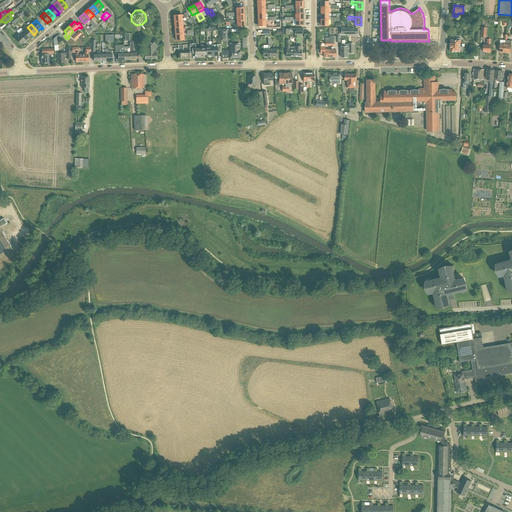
[(33,36),(34,35),(27,27),(23,31),(30,38),(32,36),(33,36)]
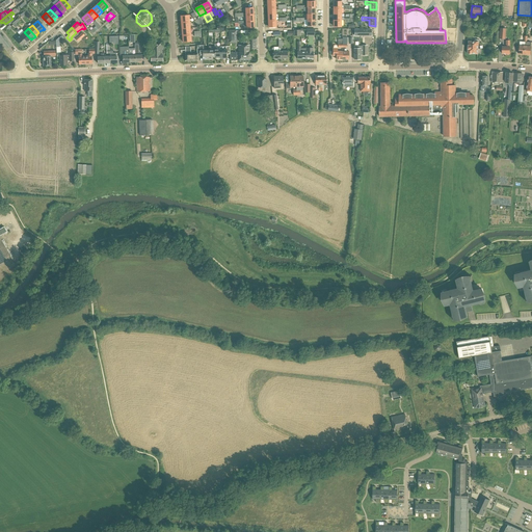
[(237,31),(237,30),(229,30),(228,30),(228,33),(229,33),(229,44),(237,44),(237,43),(238,43),(237,40),(237,33),(237,31)]
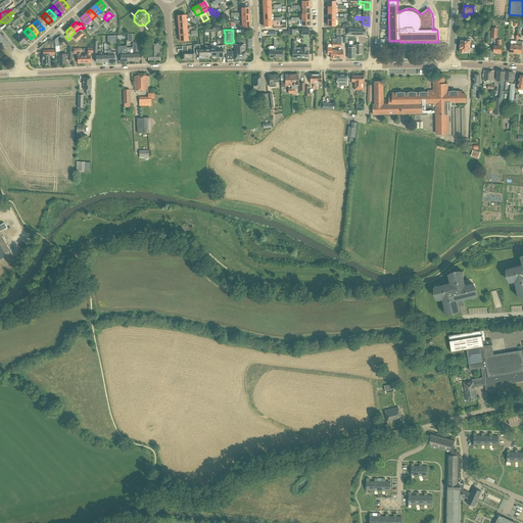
[(28,41),(31,39),(24,32),(19,35),(27,43),(28,42),(28,41)]
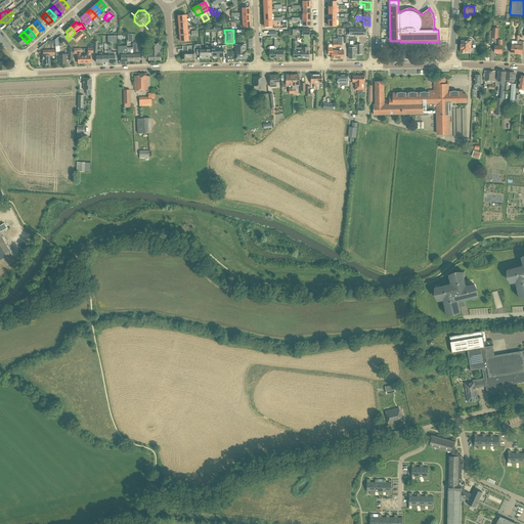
[(26,44),(27,43),(19,35),(15,39),(22,46),(25,44),(26,44)]
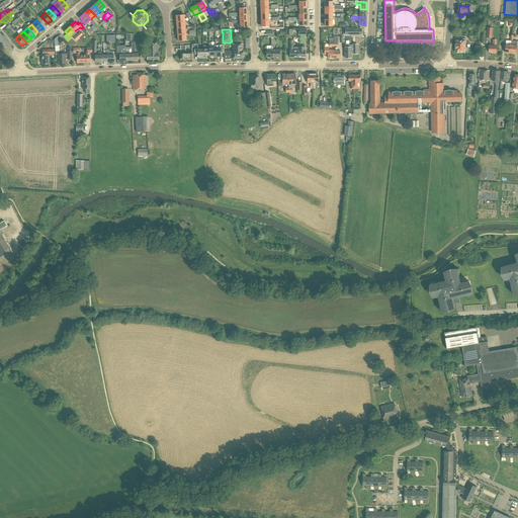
[(458,53),(459,52),(468,53),(468,48),(465,48),(466,40),(465,40),(466,38),(461,38),(461,40),(456,39),(455,52),(456,52),(456,53),(458,53)]
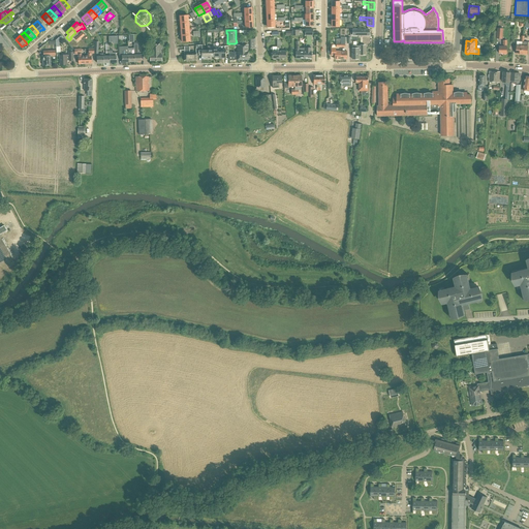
[(161,44),(150,44),(150,61),(162,61),(161,54),(161,50),(162,50),(162,48),(161,48),(161,47),(162,47),(162,44),(161,44)]
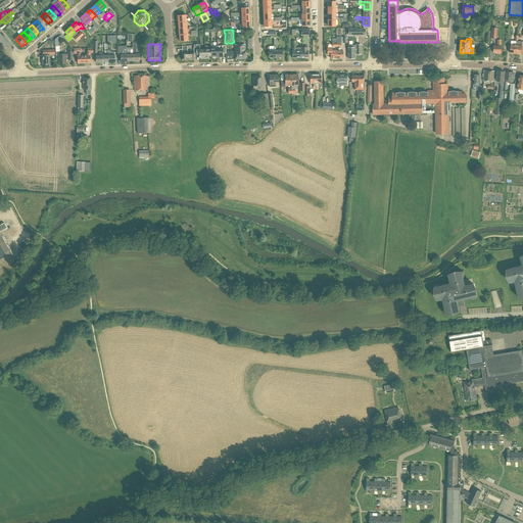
[(205,58),(205,49),(202,49),(202,48),(201,47),(199,47),(199,44),(196,44),(196,47),(196,53),(196,54),(199,54),(199,57),(200,57),(201,58),(205,58)]
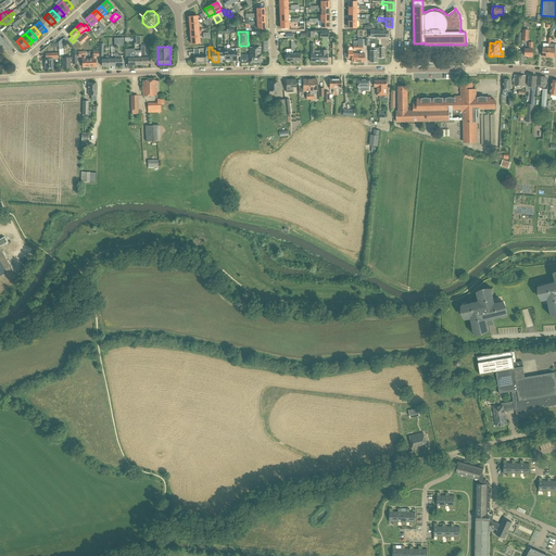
[(261,54),(261,47),(249,48),(249,54),(240,55),(240,63),(250,63),(262,62),(261,54)]
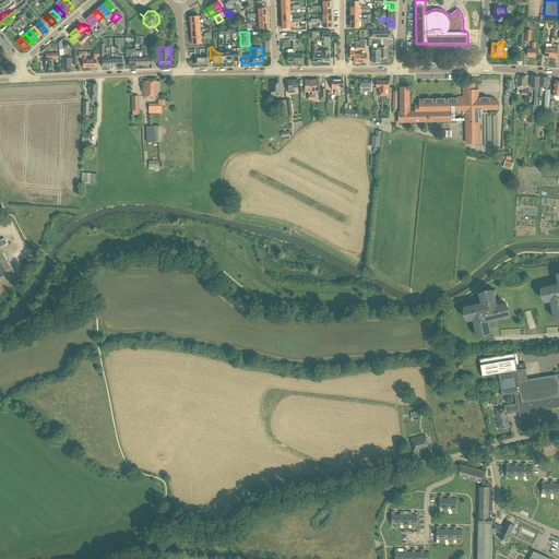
[(375,50),(372,50),(372,62),(379,62),(379,57),(381,57),(381,58),(385,58),(385,48),(380,48),(380,49),(375,49),(375,50)]
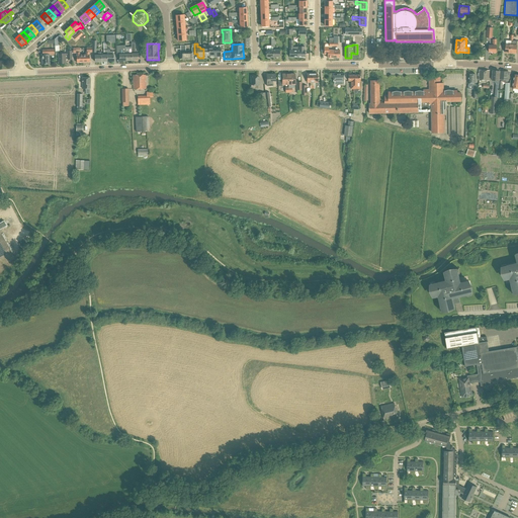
[(194,47),(191,47),(192,52),(185,52),(185,46),(180,46),(180,52),(180,60),(192,59),(192,53),(194,53),(194,47)]
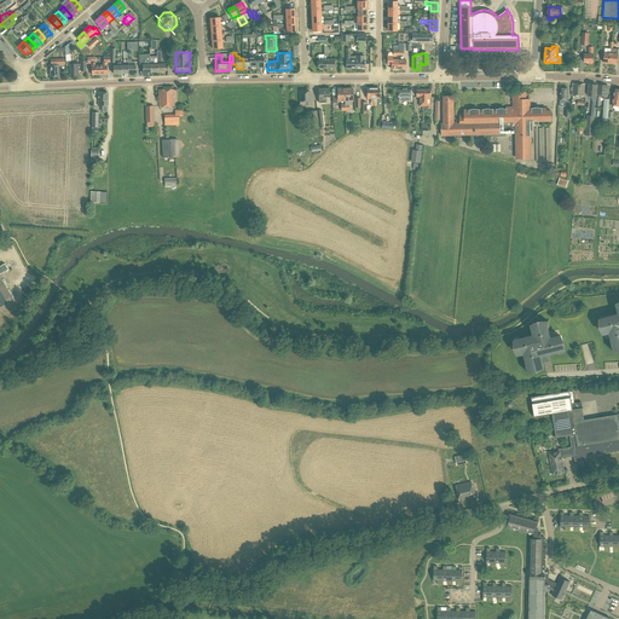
[(399,69),(399,59),(393,59),(393,56),(387,56),(387,65),(392,65),(392,69),(399,69)]
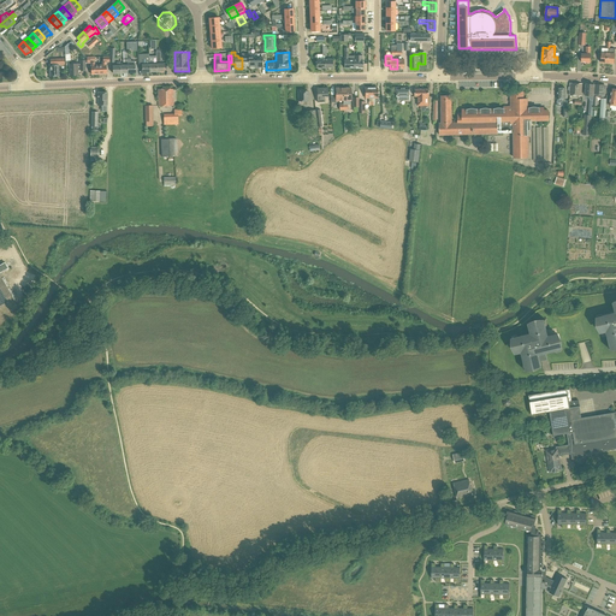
[(51,59),(51,65),(49,65),(51,76),(59,76),(59,65),(65,65),(64,58),(51,59)]
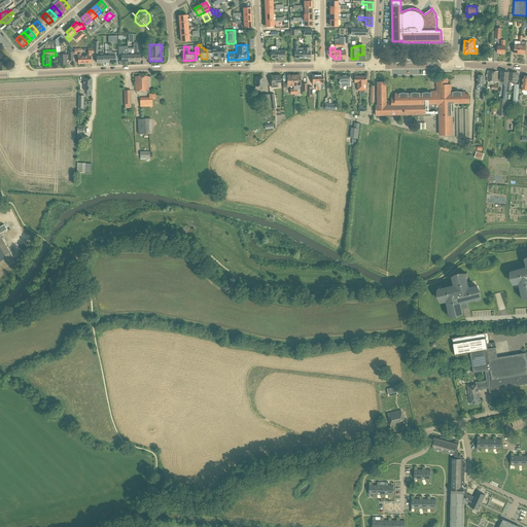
[(73,60),(73,51),(68,51),(68,55),(67,55),(60,55),(60,65),(67,64),(67,60),(69,60),(69,61),(73,60)]
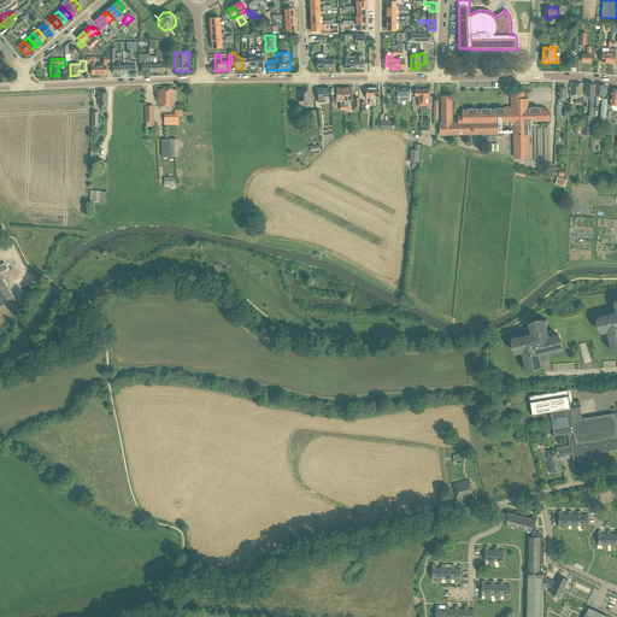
[(582,97),(583,84),(571,83),(570,95),(582,97)]
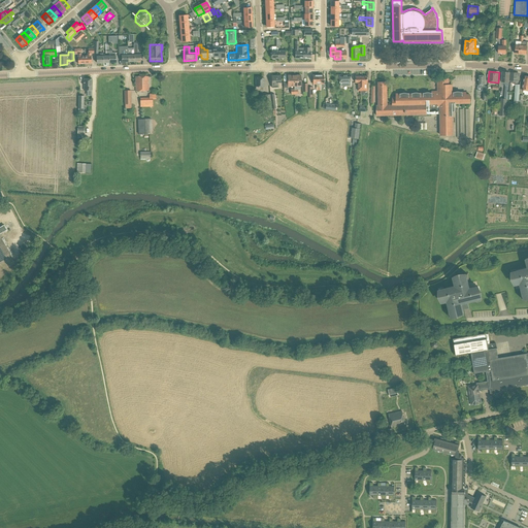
[(518,81),(518,73),(510,72),(509,80),(509,83),(508,86),(512,86),(512,83),(517,84),(518,81)]
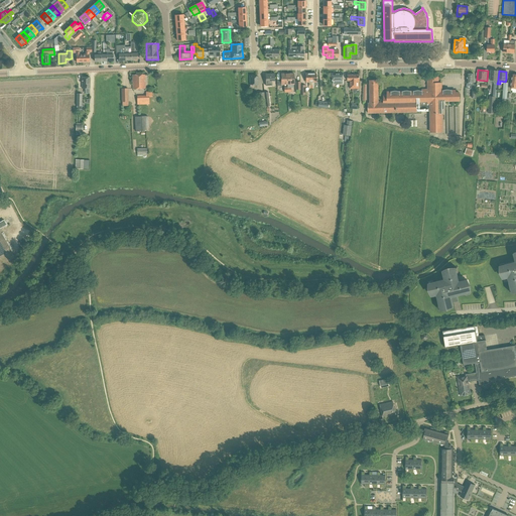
[(266,86),(272,86),(272,81),(275,81),(274,74),(265,74),(266,86)]
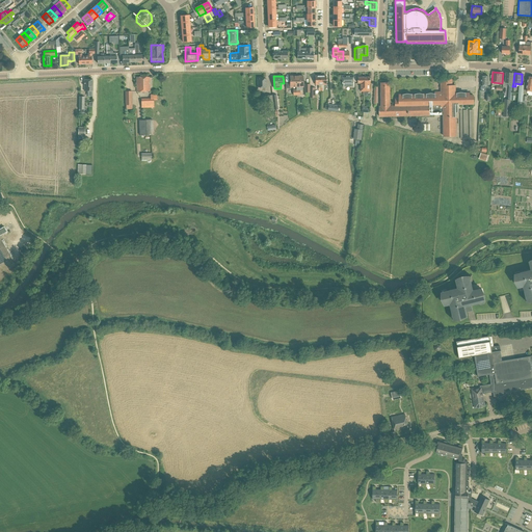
[(353,86),(353,76),(343,76),(343,86),(353,86)]
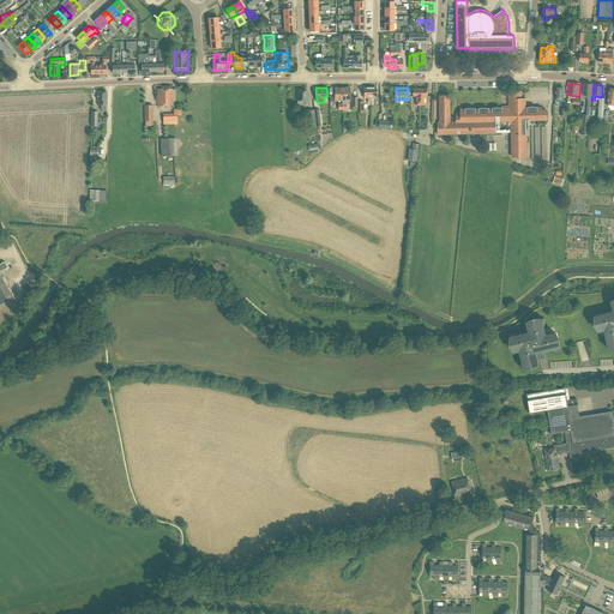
[(564,98),(564,88),(557,88),(555,109),(554,109),(554,115),(560,116),(560,109),(559,109),(560,98),(564,98)]
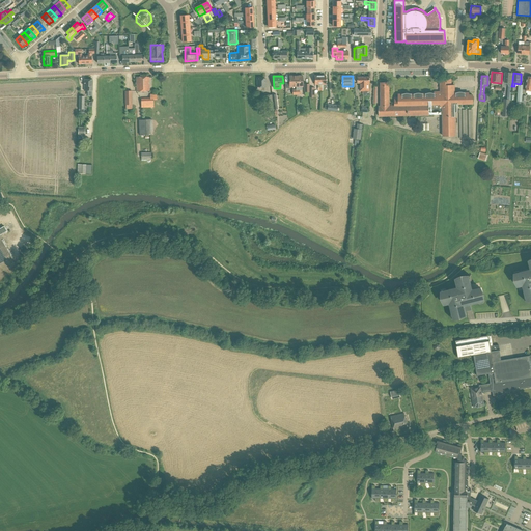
[(137,91),(149,91),(149,77),(137,77),(137,91)]
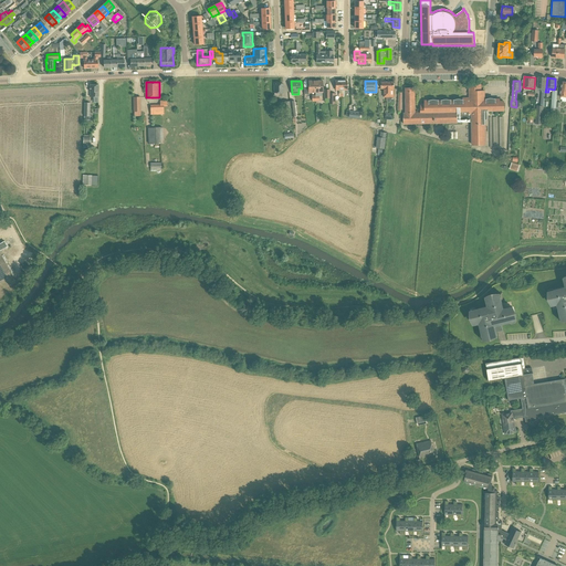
[(98,97),(100,85),(90,84),(90,97),(98,97)]
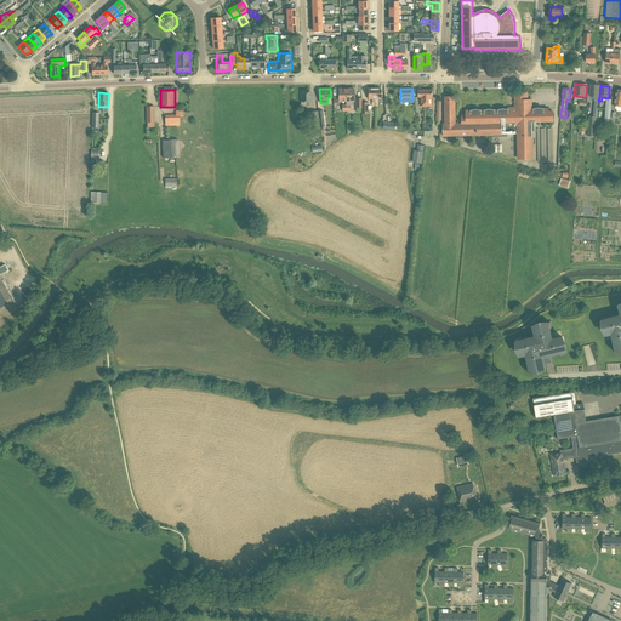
[(528,100),(528,93),(522,93),(514,93),(516,112),(512,112),(508,112),(508,109),(467,110),(467,114),(462,114),(462,124),(460,124),(460,123),(456,123),(455,96),(445,96),(445,124),(443,124),(443,136),(502,135),(518,134),(518,159),(533,159),(533,131),(535,131),(535,121),(553,121),(553,110),(548,112),(548,108),(531,109),(531,100),(528,100)]
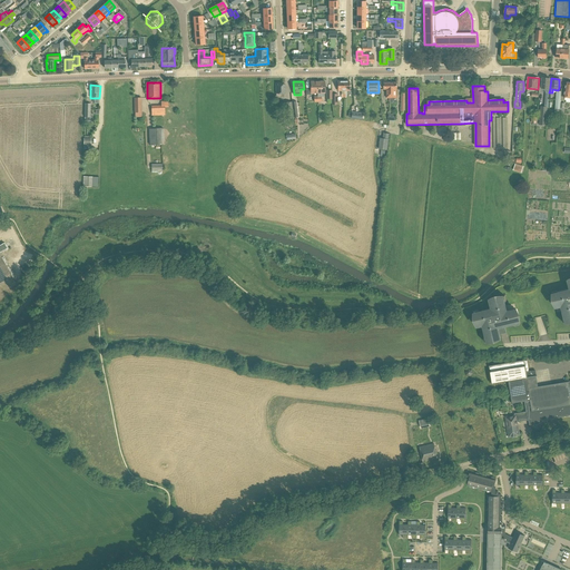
[(547,118),(548,114),(547,114),(547,107),(548,107),(549,92),(546,92),(544,107),(540,106),(540,118),(540,123),(546,123),(547,119),(547,118)]
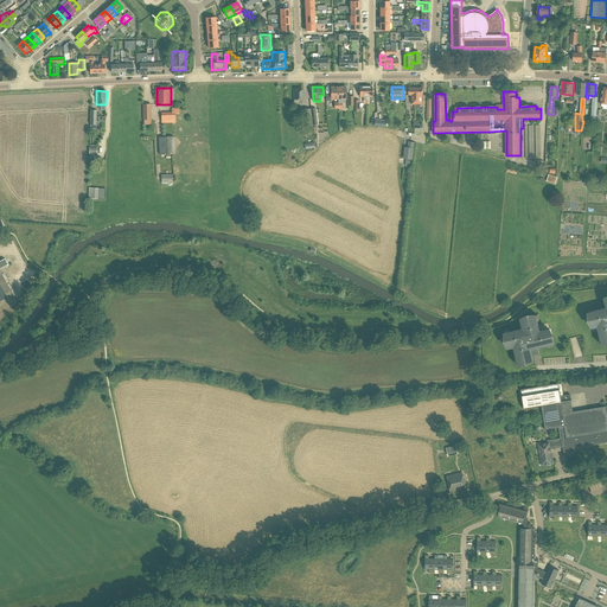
[(161,123),(176,122),(176,113),(180,113),(179,108),(172,108),(172,112),(161,113),(161,123)]
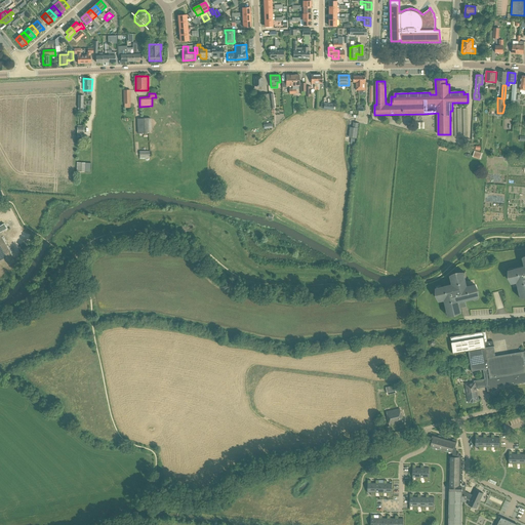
[(137,133),(149,133),(149,129),(151,129),(151,118),(137,119),(137,133)]
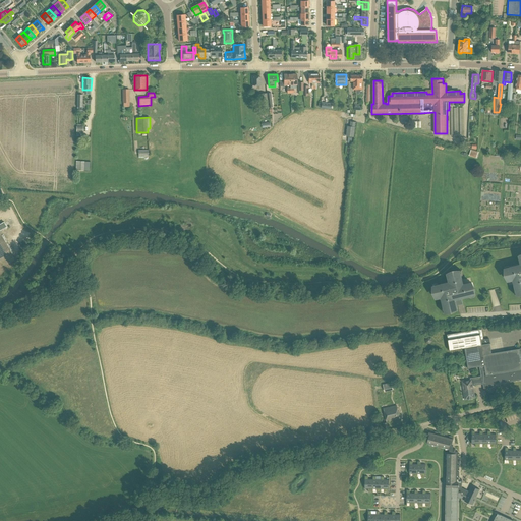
[(354,137),(356,122),(350,121),(350,126),(347,126),(346,136),(354,137)]
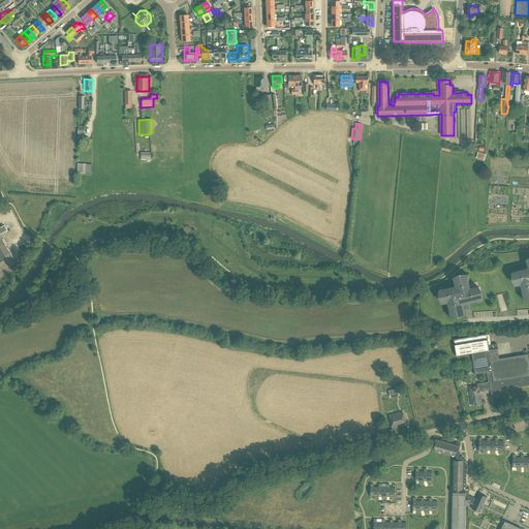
[(91,174),(92,164),(78,163),(76,173),(91,174)]
